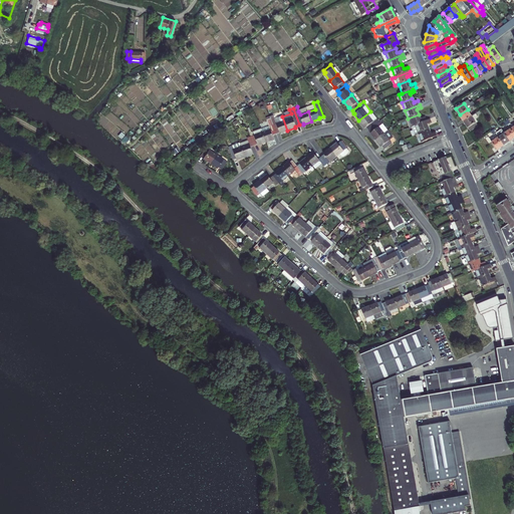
[(464,121),(473,115),(468,109),(460,114),(464,121)]
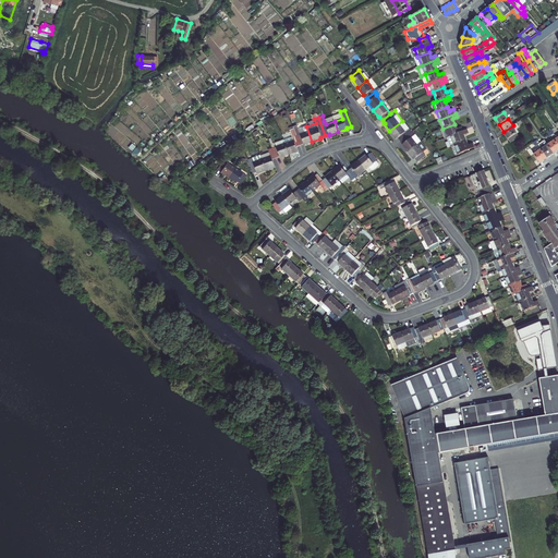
[(519,124),(522,122),(521,120),(513,125),(504,132),(513,146),(522,140),(517,132),(521,129),(519,124)]
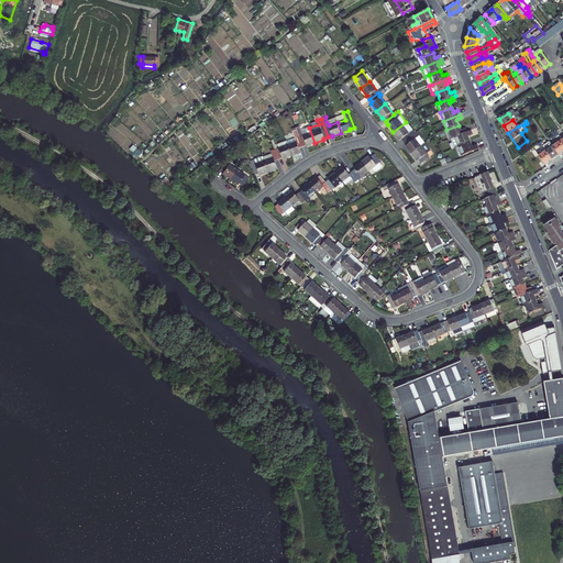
[(406,122),(393,132),(398,140),(400,139),(403,142),(411,136),(415,133),(406,122)]
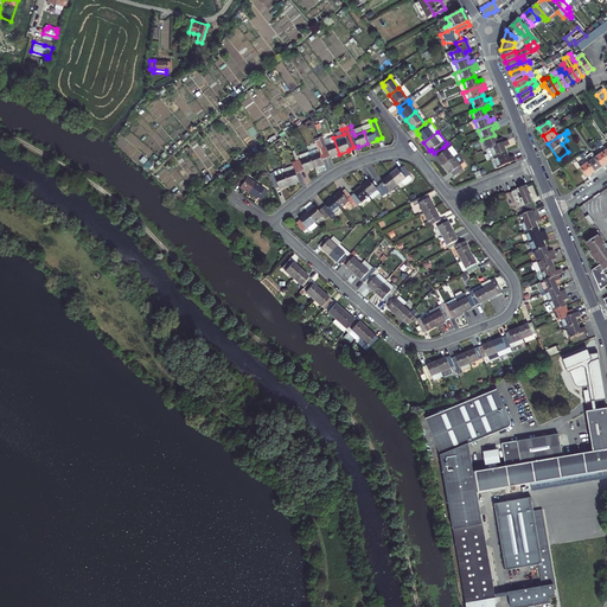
[(321,147),(325,158),(330,157),(339,154),(333,138),(332,133),(318,138),(321,147)]
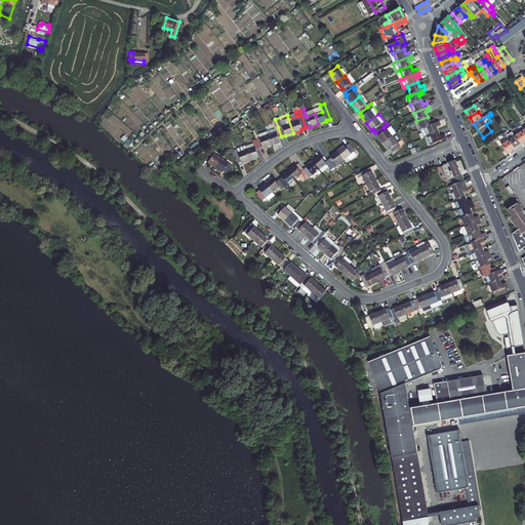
[(420,129),(435,123),(434,119),(431,121),(429,121),(428,117),(416,121),(420,129)]
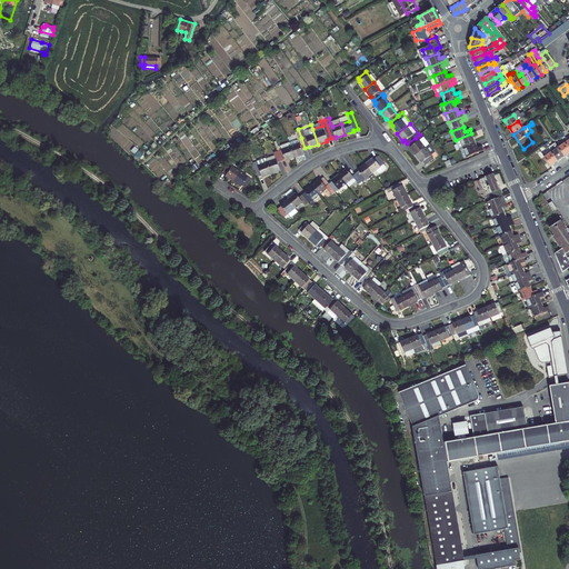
[(459,149),(463,148),(475,142),(472,137),(473,137),(477,136),(476,132),(471,133),(456,140),(459,149)]
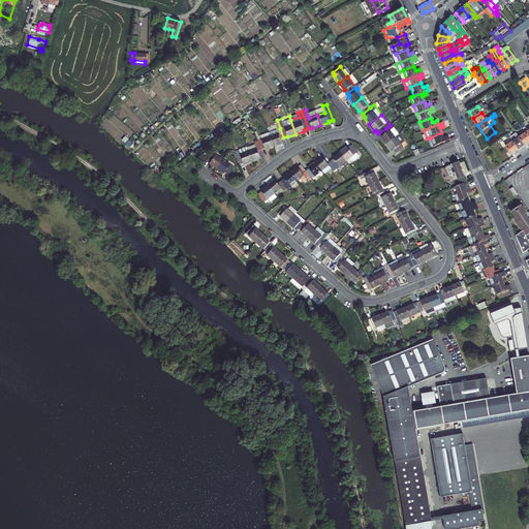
[(380,137),(385,145),(394,137),(398,135),(391,125),(390,125),(386,128),(378,133),(380,136),(380,137)]
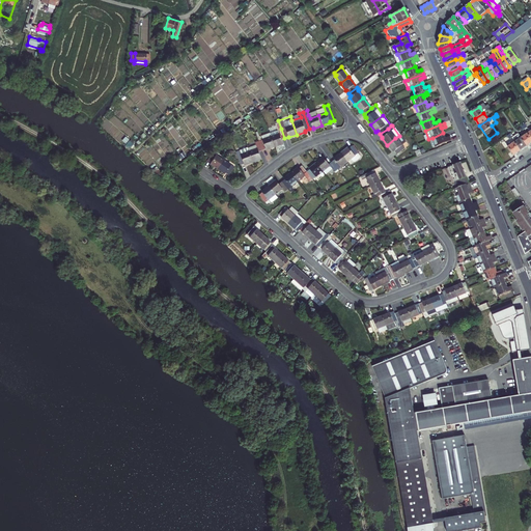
[(279,134),(271,137),(275,147),(283,144),(281,139),(284,138),(281,129),(278,130),(279,134)]
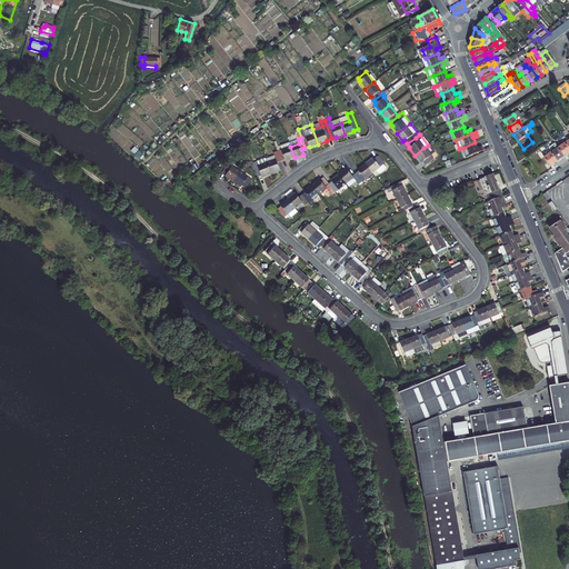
[(475,142),(463,148),(467,156),(482,149),(481,146),(478,147),(477,148),(475,142)]
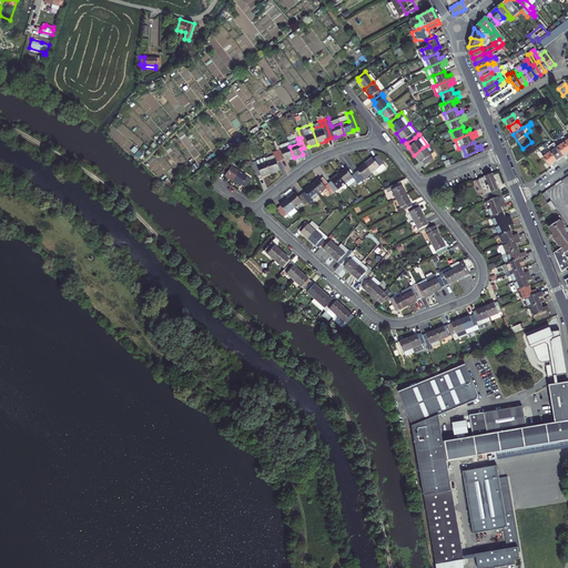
[(557,161),(564,156),(558,148),(555,143),(550,146),(553,151),(550,152),(557,161)]
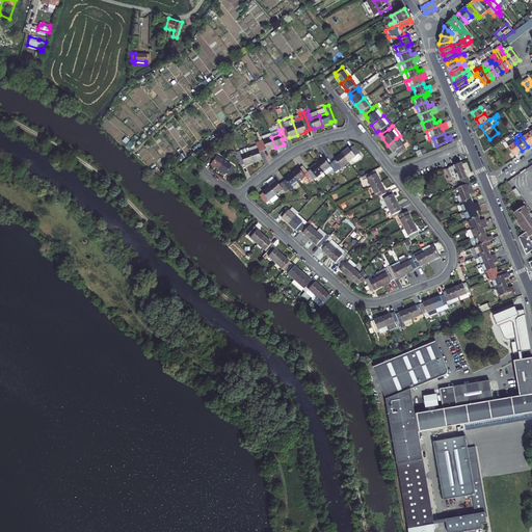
[(528,147),(531,143),(531,138),(529,134),(523,138),(528,147)]
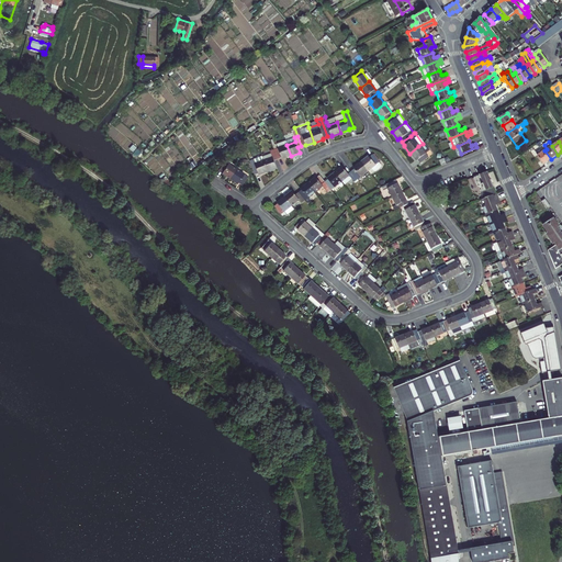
[(423,144),(418,146),(409,154),(415,161),(416,160),(418,164),(427,157),(419,147),(424,145),(423,144)]
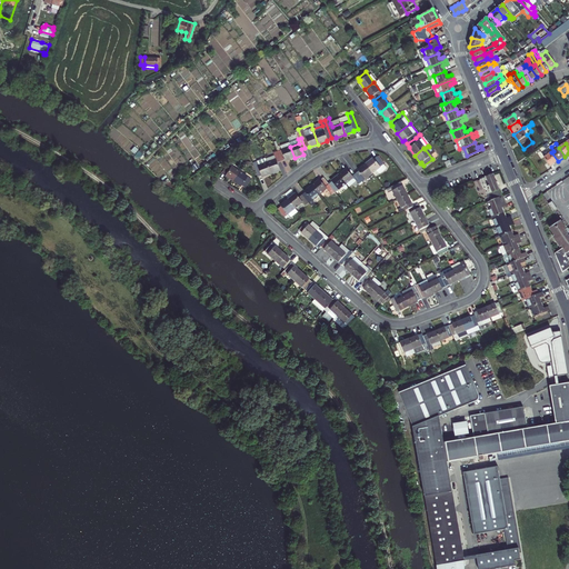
[(290,147),(278,151),(281,161),(285,160),(286,161),(295,158),(290,147)]
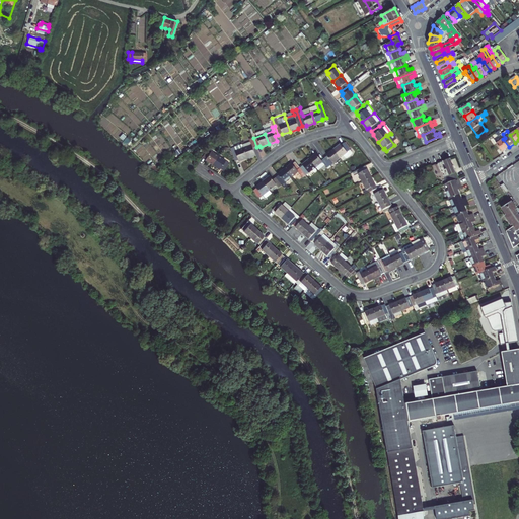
[(243,148),(247,158),(255,155),(253,148),(256,147),(253,138),(250,139),(250,141),(251,145),(243,148)]
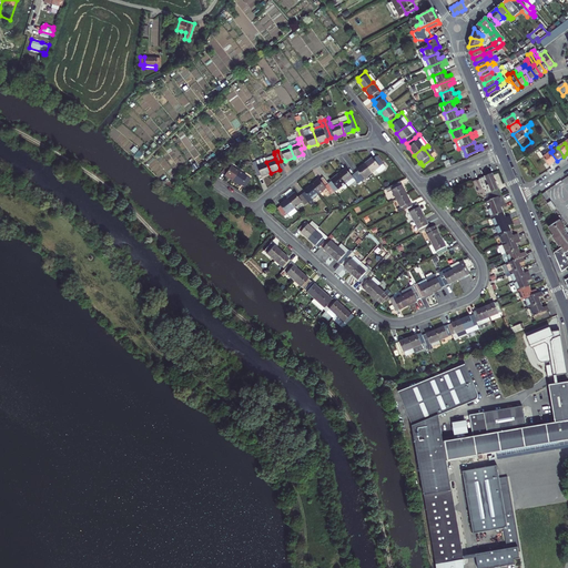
[(557,161),(550,152),(544,158),(549,166),(557,161)]
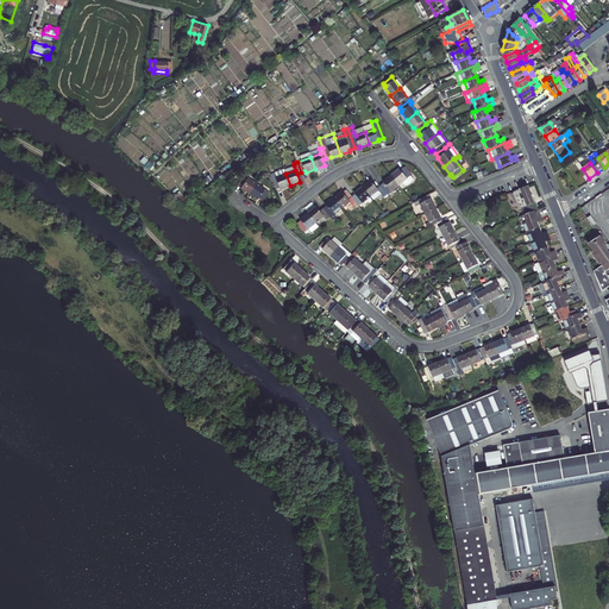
[(400,169),(391,175),(400,186),(410,176),(405,168),(401,170),(400,169)]
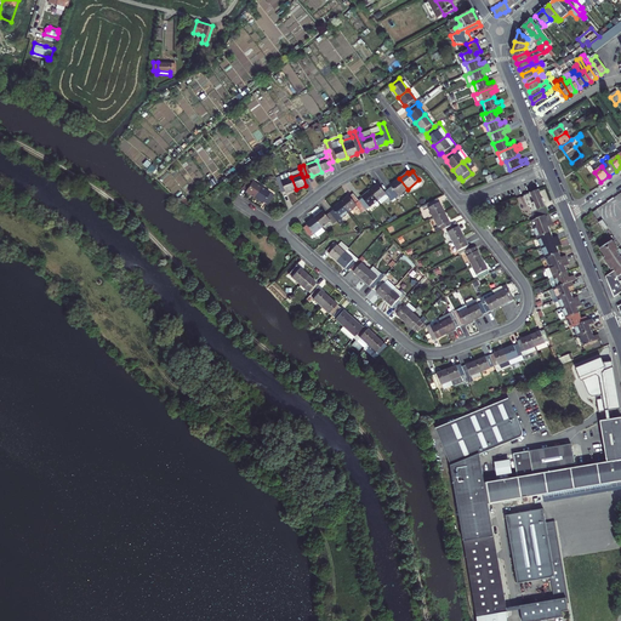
[(290,172),(275,177),(281,193),(285,191),(286,192),(296,189),(291,177),(290,172)]
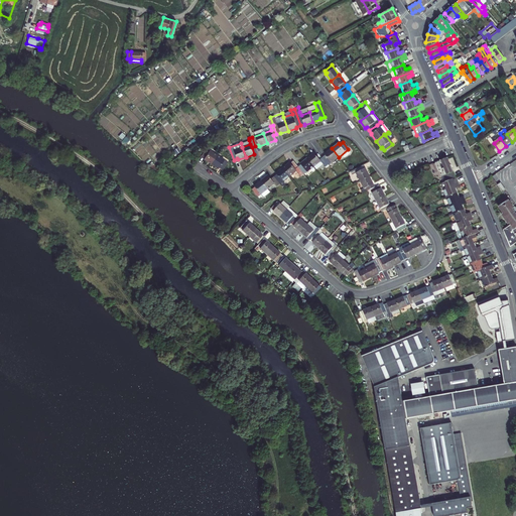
[(204,159),(212,164),(217,155),(207,148),(202,156),(205,158),(204,159)]
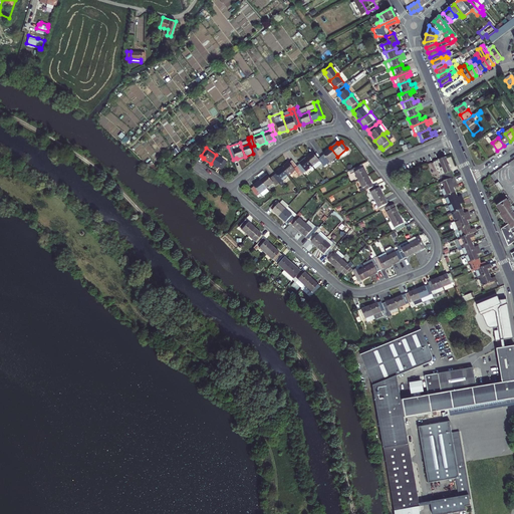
[(337,157),(330,148),(323,154),(324,155),(321,157),(327,165),(337,157)]
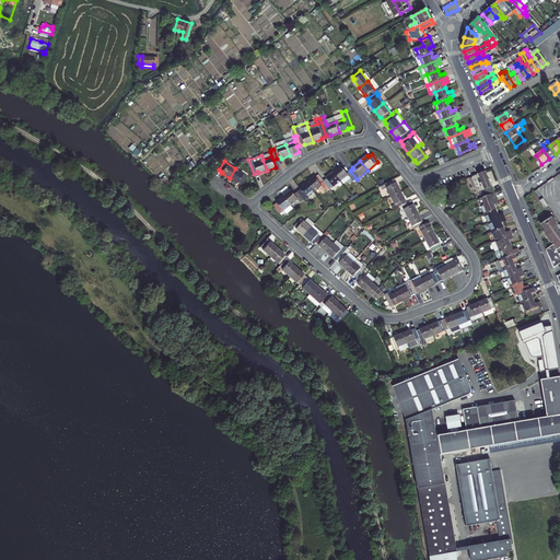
[(357,179),(350,171),(346,174),(340,166),(333,172),(340,182),(342,185),(350,178),(352,182),(357,179)]
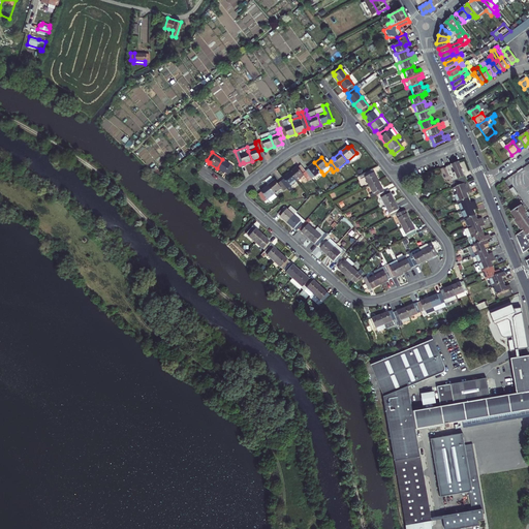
[(234,166),(222,159),(217,168),(224,174),(225,173),(228,175),(234,166)]
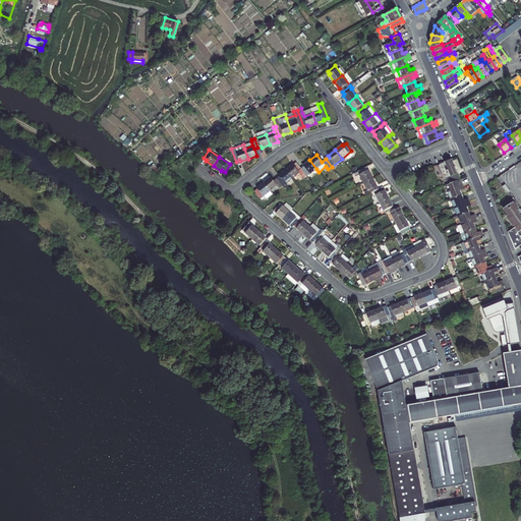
[(306,177),(316,169),(309,160),(302,166),(303,167),(300,169),(306,177)]
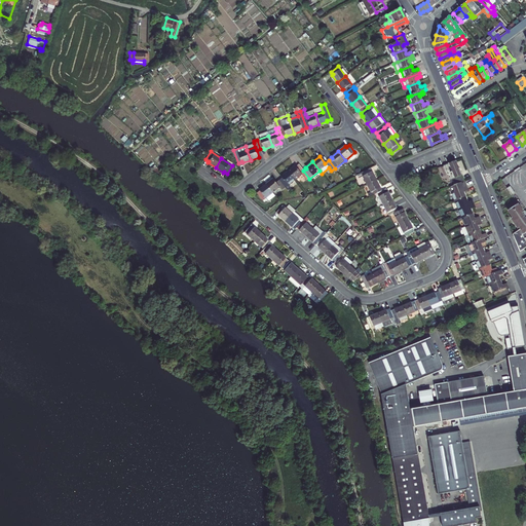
[(455,161),(444,165),(444,166),(442,167),(444,172),(446,171),(452,186),(463,181),(455,161)]
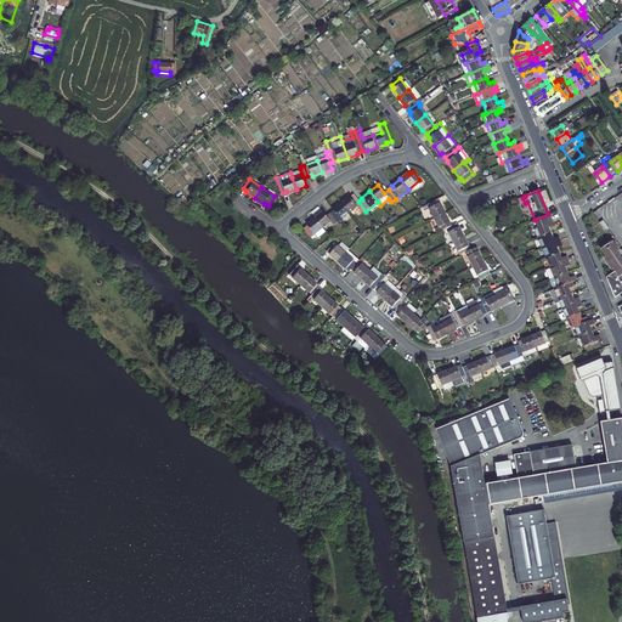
[(340,204),(348,214),(356,208),(362,214),(366,211),(358,202),(352,196),(349,198),(349,197),(340,204)]
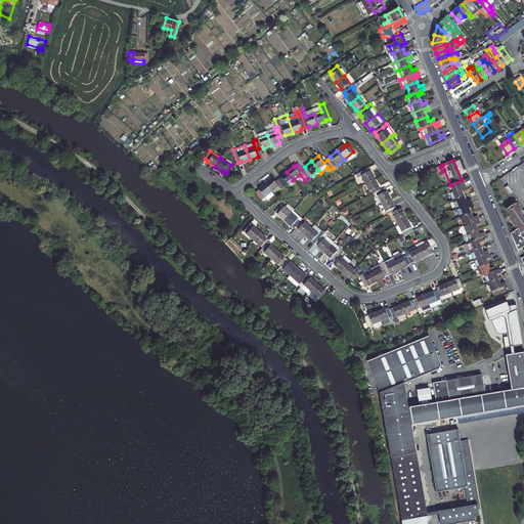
[(361,176),(365,184),(375,179),(368,168),(356,174),(357,178),(361,176)]
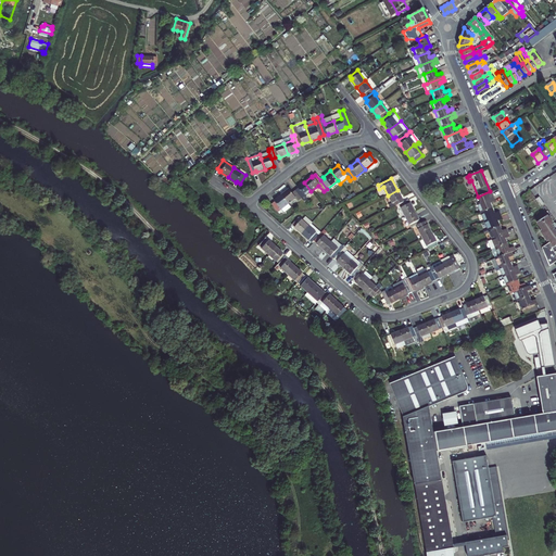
[(304,197),(311,191),(304,182),(297,188),(298,189),(294,191),(301,199),(303,202),(306,200),(304,197)]
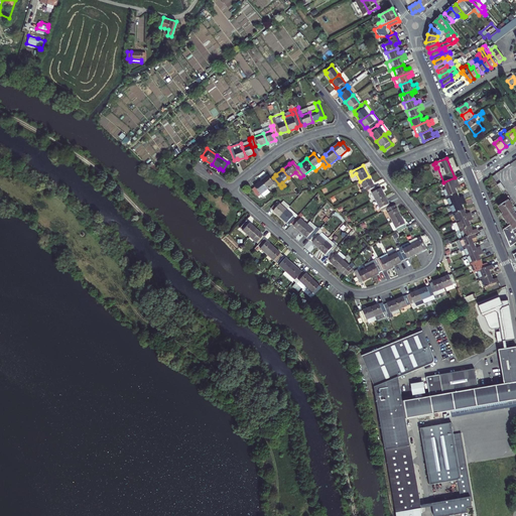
[(279,184),(273,177),(270,179),(267,175),(261,181),(267,189),(274,184),(276,187),(279,184)]
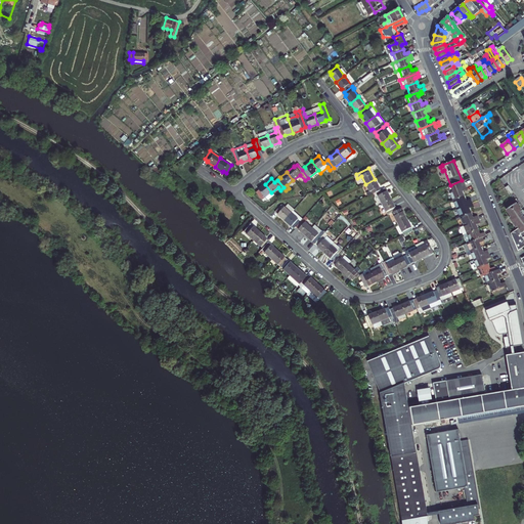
[(377,192),(381,190),(375,179),(365,184),(369,191),(367,192),(369,197),(377,192)]
